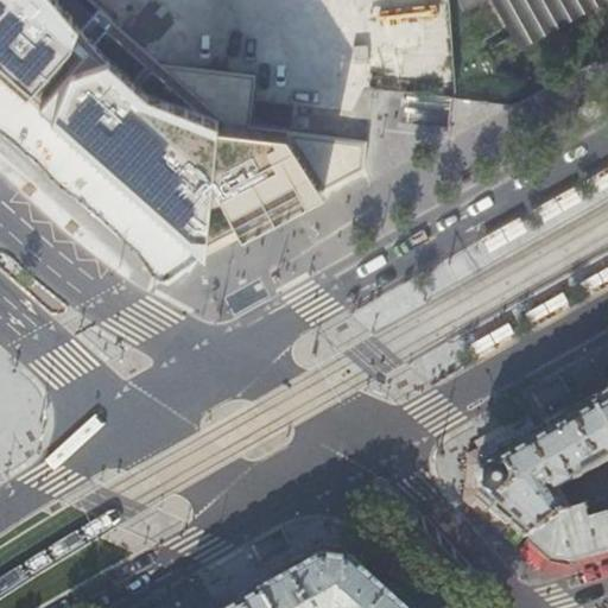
[(0,0),(0,70),(39,105),(206,252),(260,222),(325,190),(362,169),(367,141),(286,132),(226,125),(84,0),(0,0)]
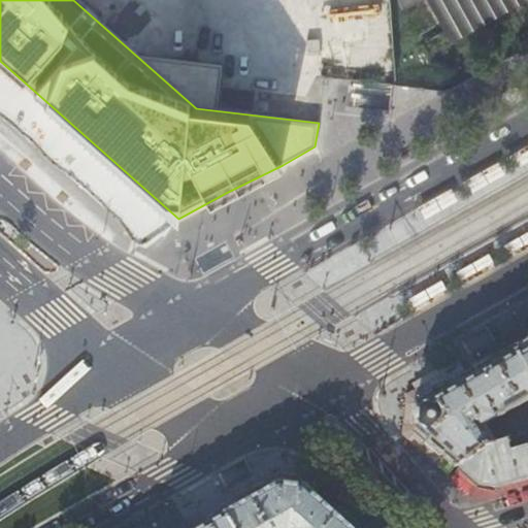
[(376,0),(124,0),(137,7),(141,0),(184,0),(185,11),(191,0),(193,0),(205,6),(207,41),(224,51),(283,46),(296,54),(301,43),(319,54),(336,52),(337,67),(362,23),(364,63),(383,62),(381,60),(376,0)]
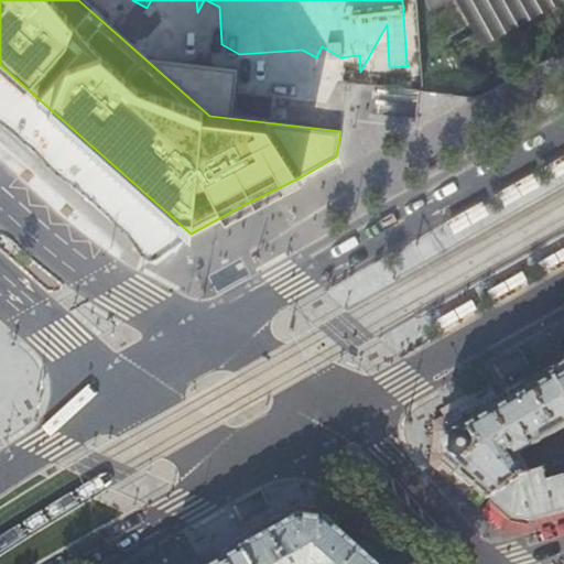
[(563,0),(451,0),(477,49),(563,0)]
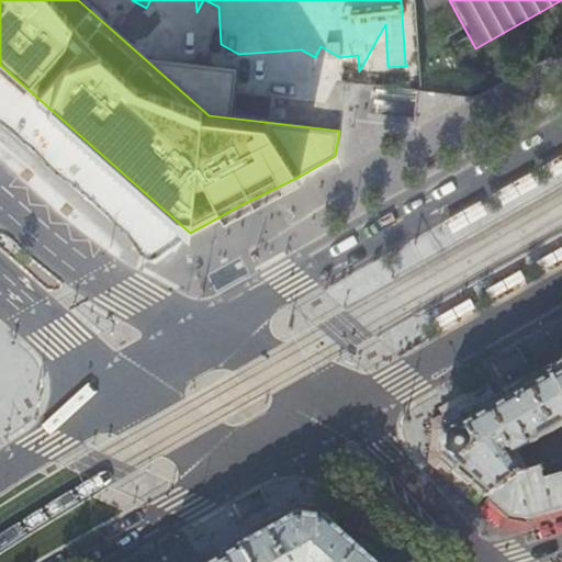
[(561,175),(561,153),(547,161),(555,179),(561,175)]
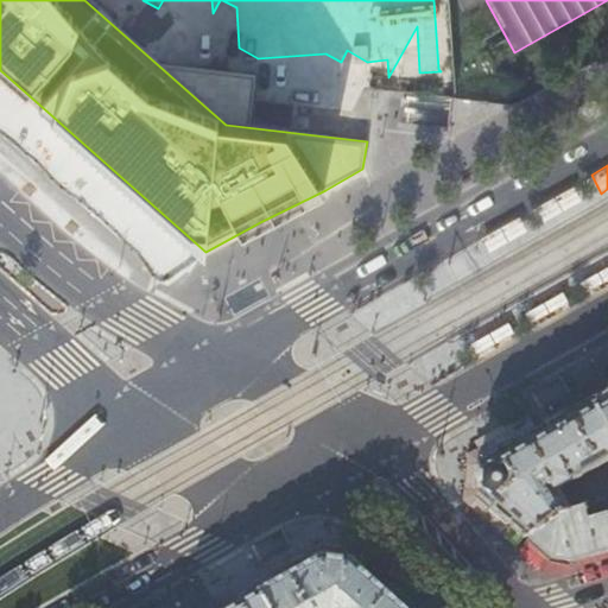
[(586,202),(576,183),(537,206),(546,223),(586,202)]
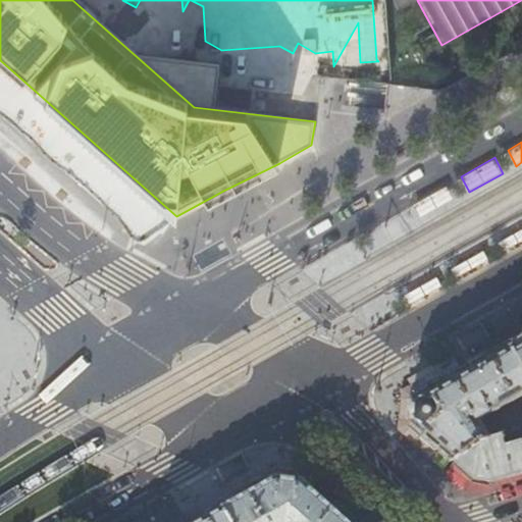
[(456,200),(447,184),(414,202),(423,218),(456,200)]
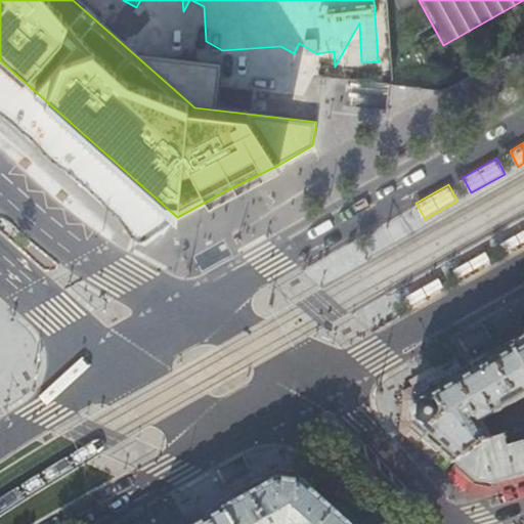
[(523,249),(523,227),(497,243),(508,259),(523,249)]
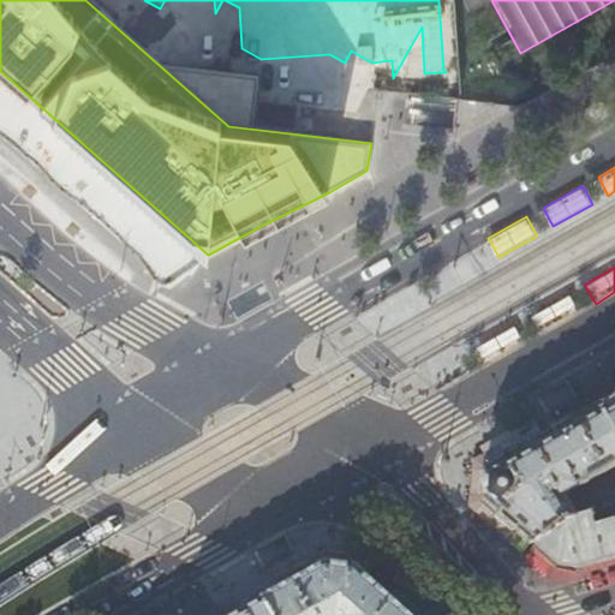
[(580,312),(569,293),(531,315),(541,334),(580,312)]
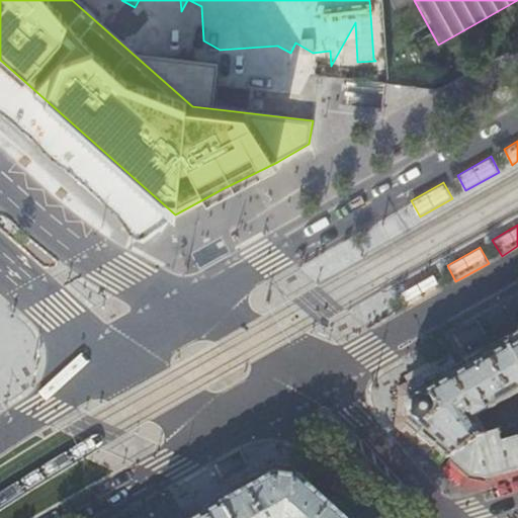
[(442,288),(433,273),(401,290),(410,307),(442,288)]
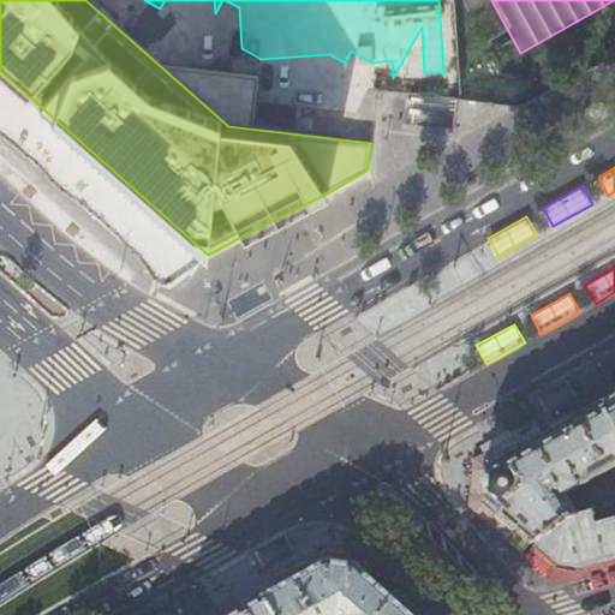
[(614,398),(598,408),(614,437),(614,398)]
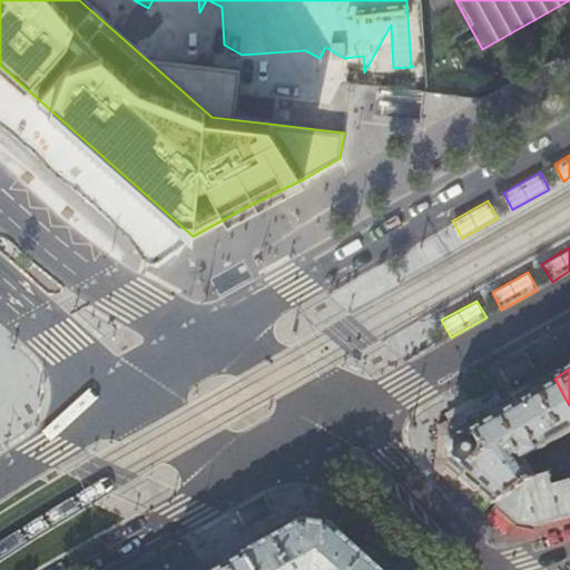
[(536,389),(505,405),(455,434),(452,436),(450,464),(452,467),(461,474),(478,489),(484,494),(495,503),(521,484),(536,480),(522,458),(569,434),(569,405),(554,379),(536,389)]
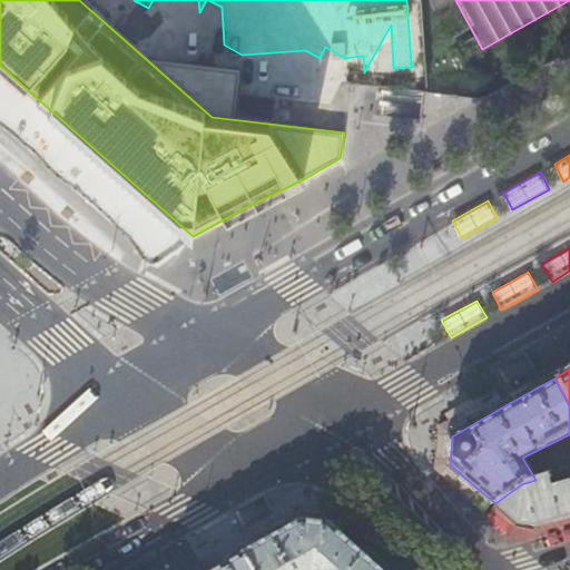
[(449,423),(455,434),(505,405),(500,394),(449,423)]
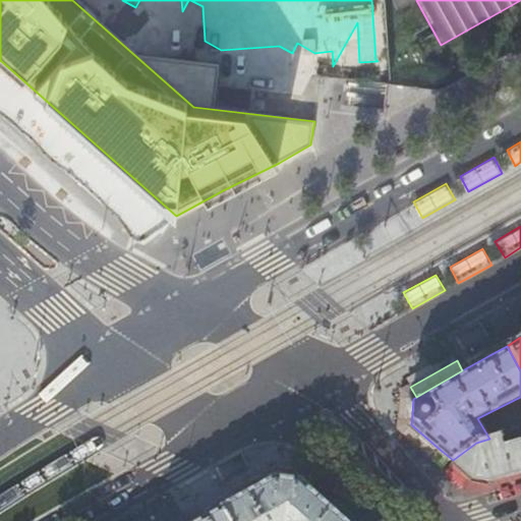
[(430,453),(437,447),(421,433),(413,426),(408,433),(430,453)]
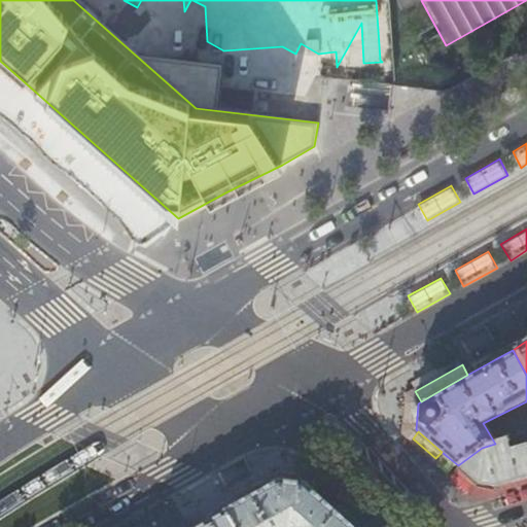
[(526,433),(495,444),(482,448),(458,465),(459,466),(479,484),(493,487),(526,477),(526,433)]
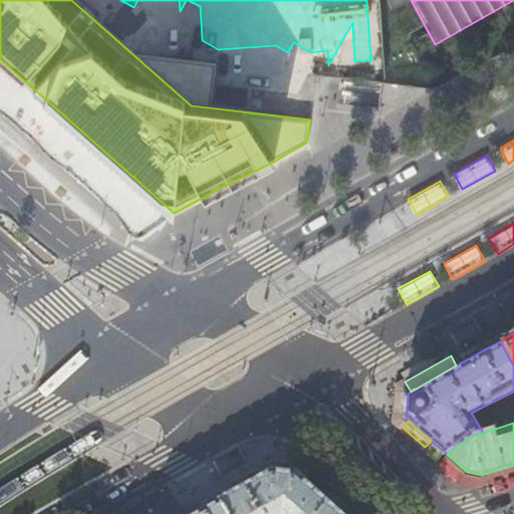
[(467,472),(448,455),(442,461),(461,479),(467,472)]
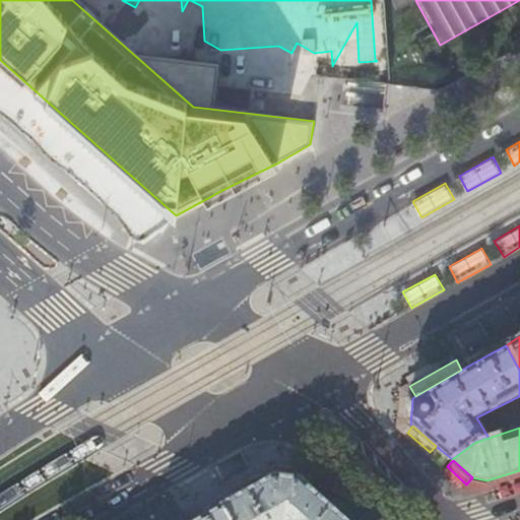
[(299,479),(311,490),(315,484),(299,469),(274,468),(217,500),(220,506),(247,492),(273,476),(299,479)]
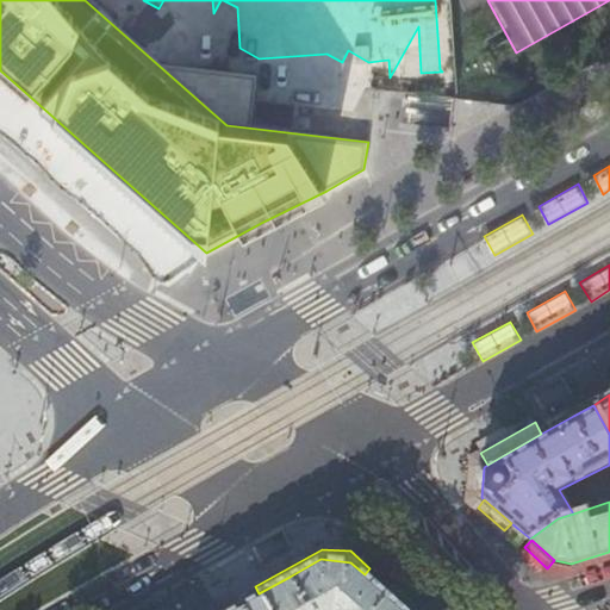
[(290,577),(259,593),(267,609),(404,609),(380,589),(365,574),(350,562),(321,559),(290,577)]
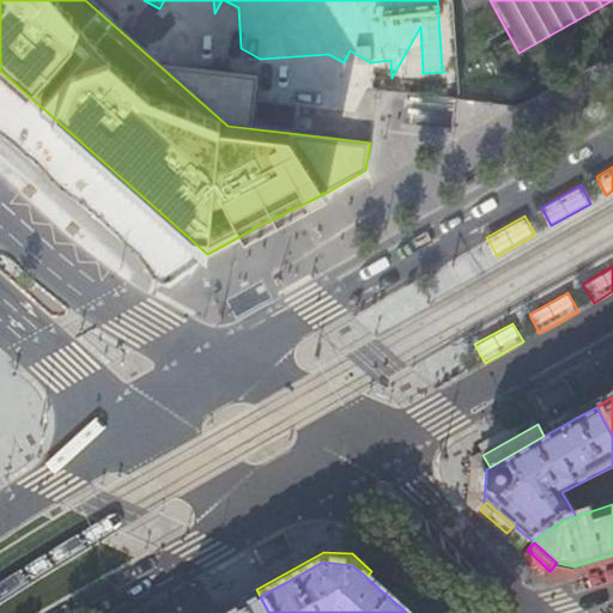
[(268,612),(260,596),(230,612),(268,612)]
